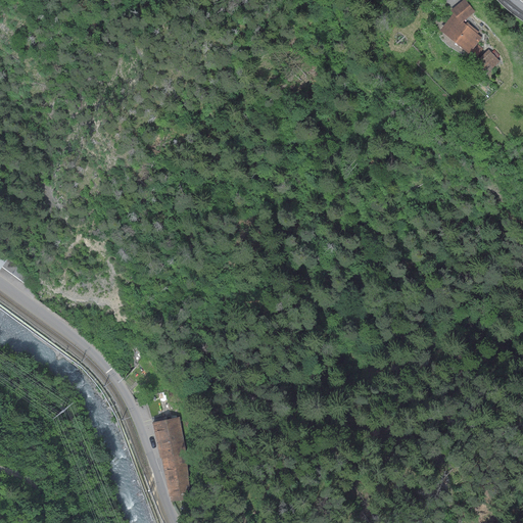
[(465,0),(463,0),(450,10),(457,17),(463,21),(475,12),(465,0)]
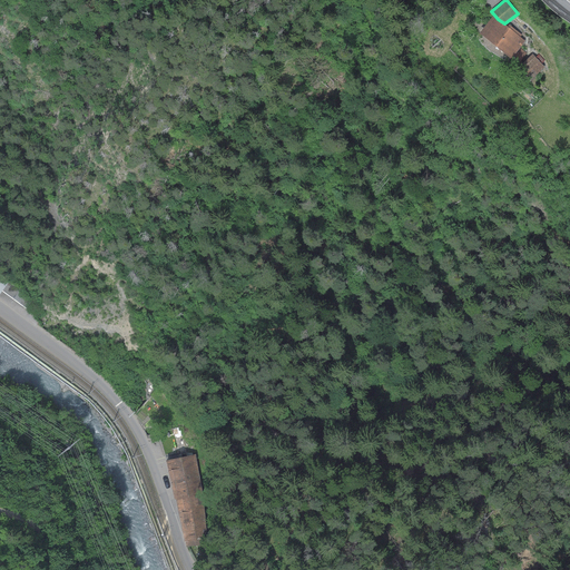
[(493,16),(479,33),(511,59),(513,56),(520,61),(527,53),(520,48),(526,41),(520,37),(522,36),(509,25),(508,27),(504,23),(498,19),(493,16)]
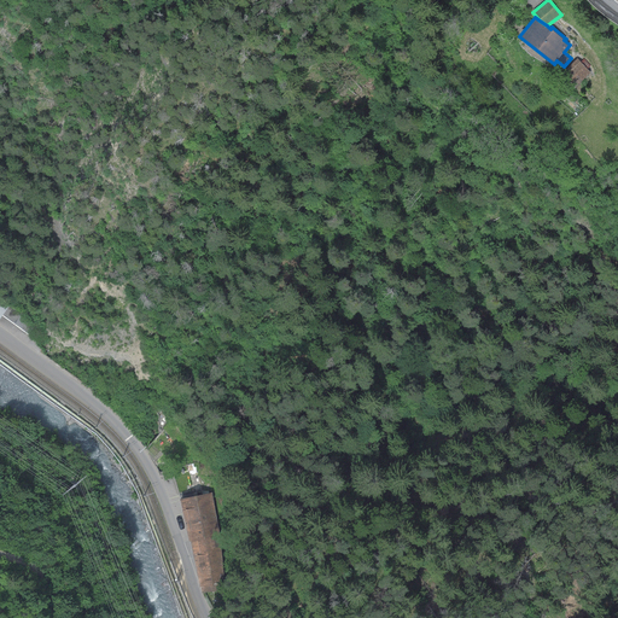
[(577,58),(563,73),(576,87),(590,73),(577,58)]
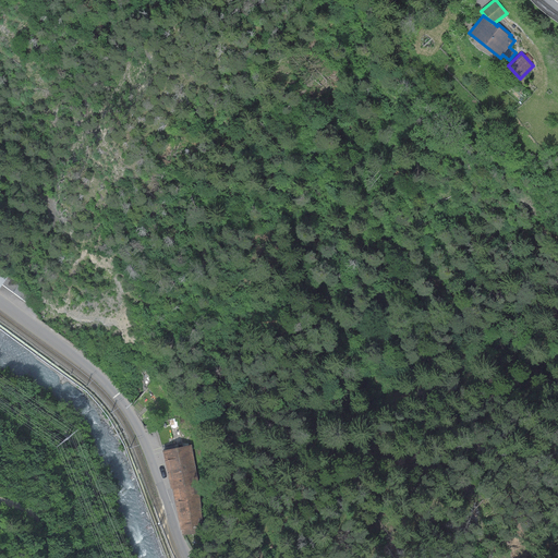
[(11,271),(0,264),(0,286),(2,283),(11,271)]
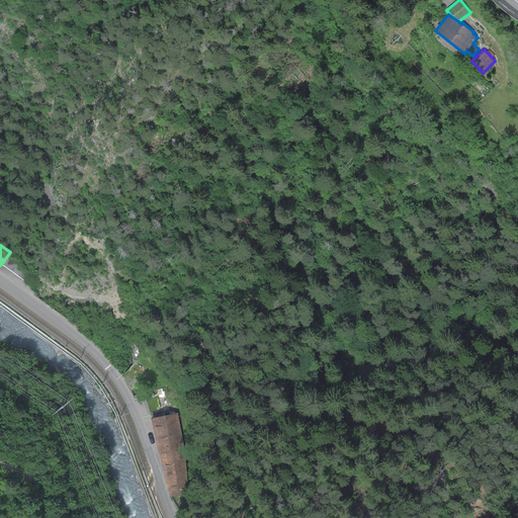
[(137,360),(122,376),(130,382),(144,367),(137,360)]
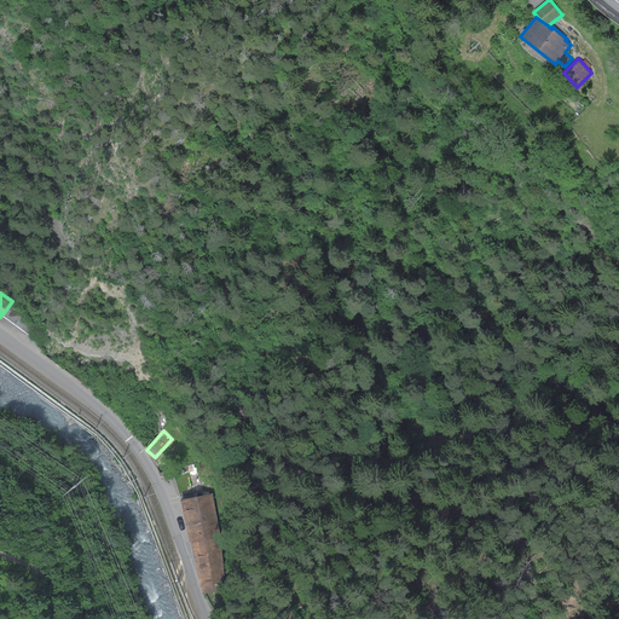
[(212,493),(180,499),(189,543),(191,542),(221,536),(212,493)]
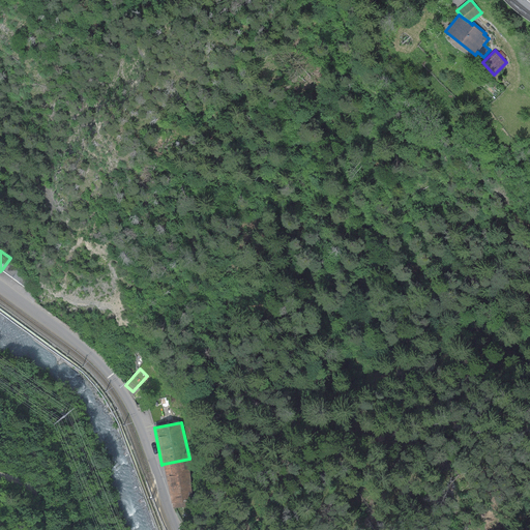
[(193,501),(189,459),(164,464),(171,503),(173,503),(173,508),(190,506),(190,501),(193,501)]
